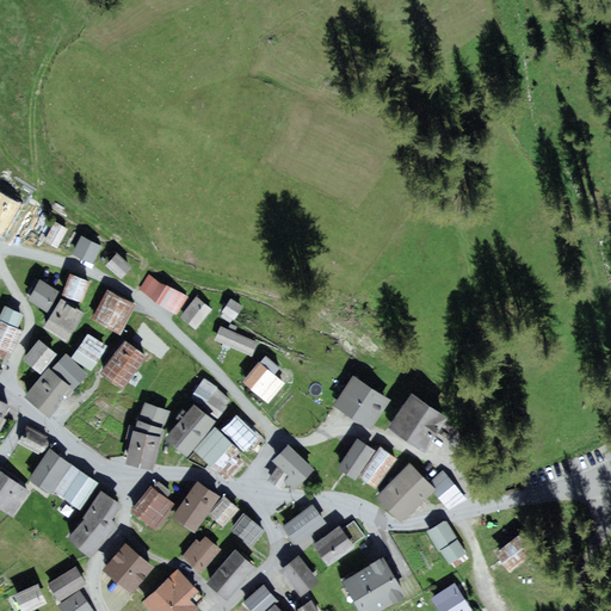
[(22,204),(0,191),(0,236),(2,238),(22,204)]
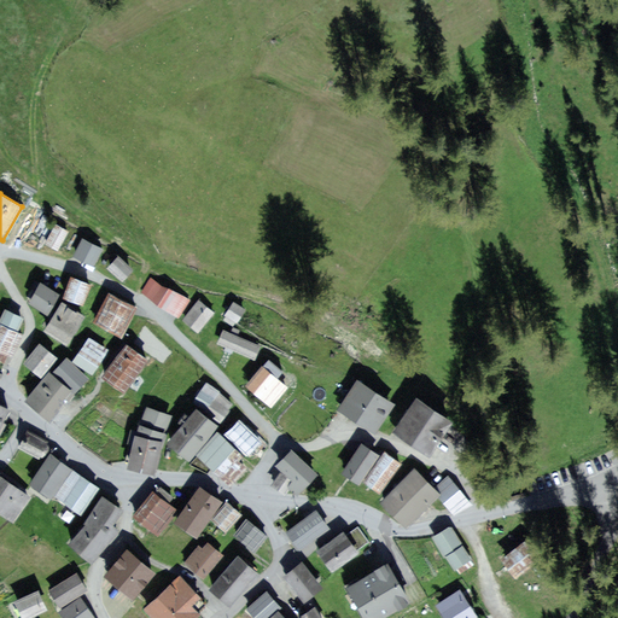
[(68,232),(54,223),(41,243),(50,248),(56,251),(68,232)]
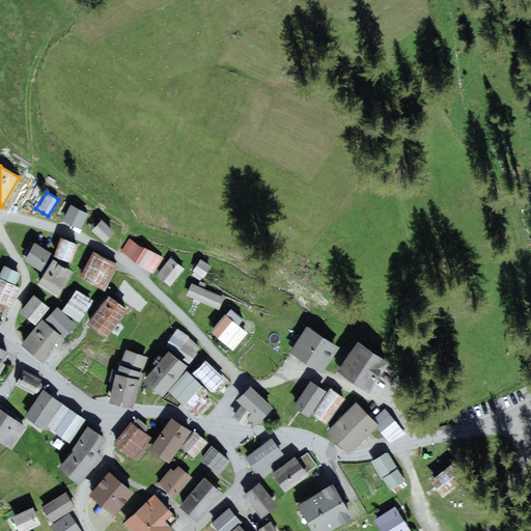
[(89,212),(71,203),(64,221),(82,228),(86,220),(89,212)]
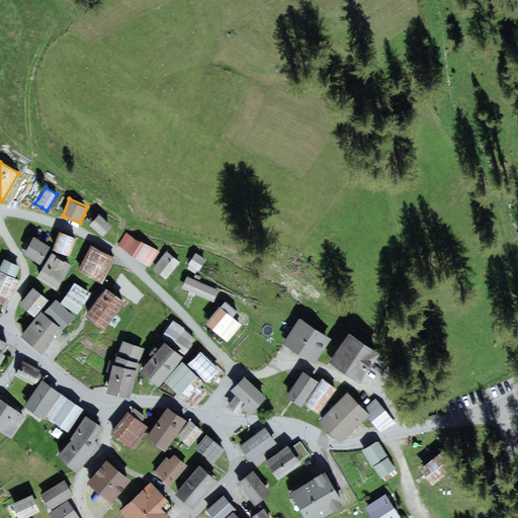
[(110,223),(98,212),(89,224),(102,234),(104,231),(110,223)]
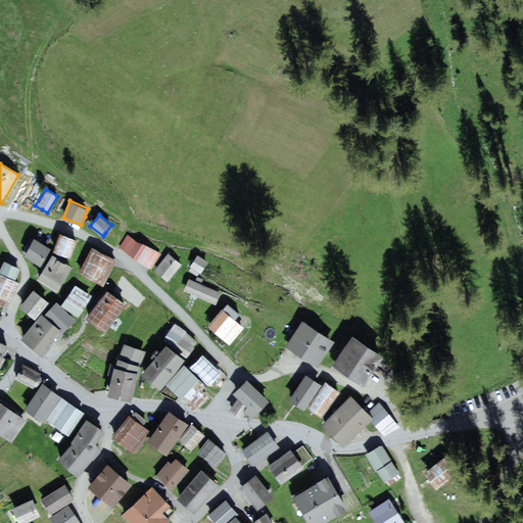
[(65,235),(59,233),(52,250),(68,257),(77,239),(65,235)]
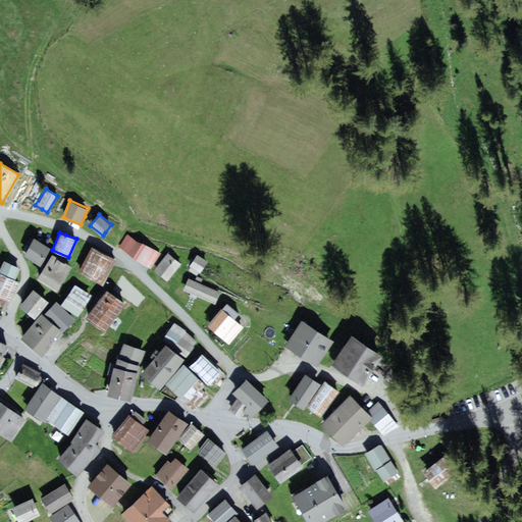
[(149,264),(158,249),(136,235),(126,250),(138,257),(149,264)]
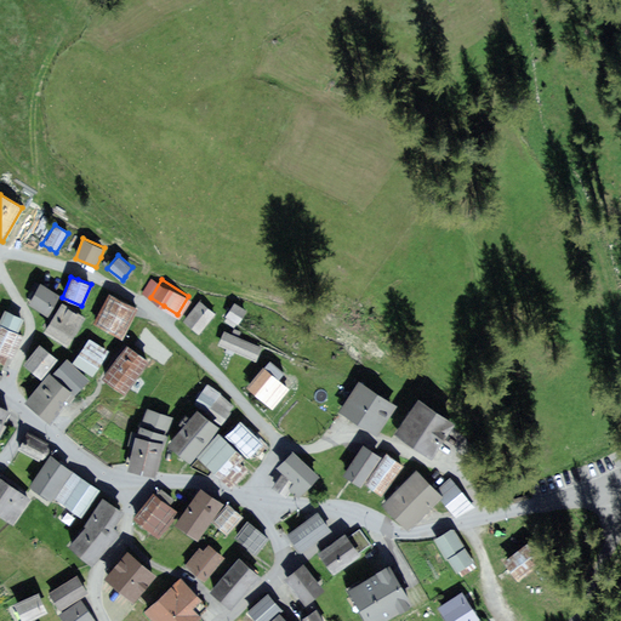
[(58,295),(38,284),(33,294),(27,302),(46,314),(58,295)]
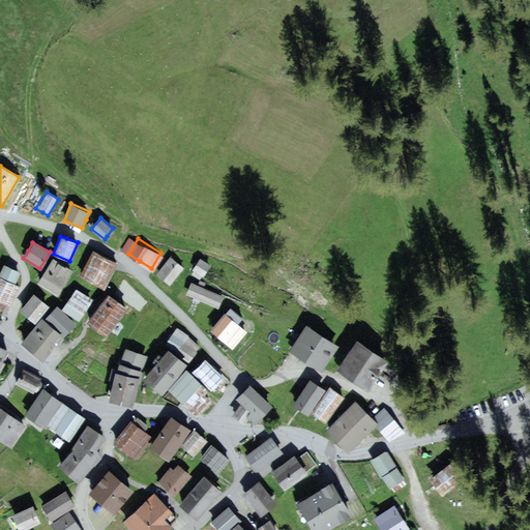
[(114,261),(89,247),(75,273),(85,278),(100,287),(114,261)]
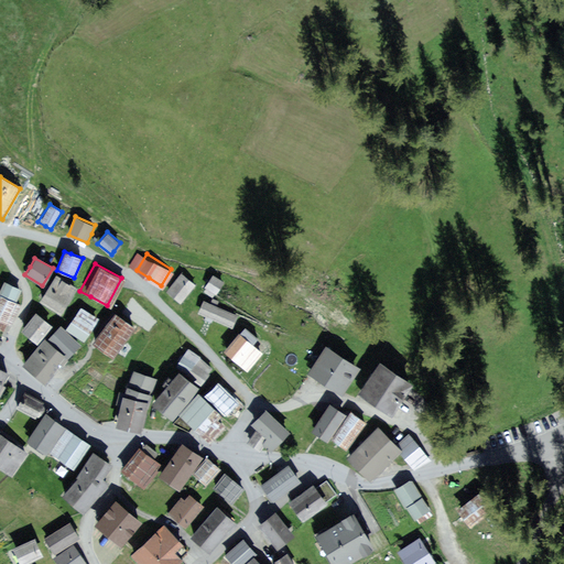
[(176,299),(181,302),(195,284),(180,272),(165,291),(176,299)]
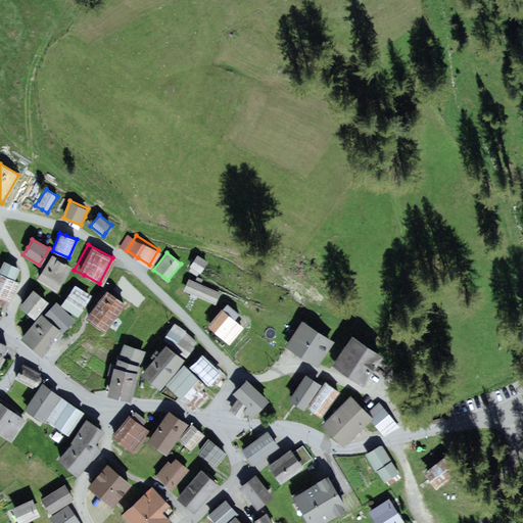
[(72,268),(51,255),(37,280),(57,292),(65,278),(72,268)]
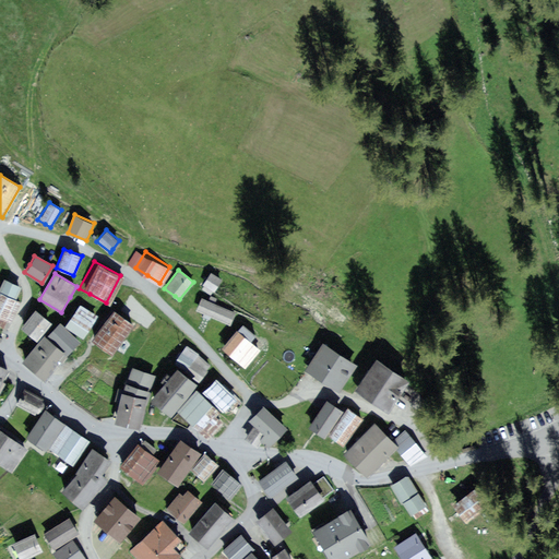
[(1,280),(0,282),(0,294),(12,299),(15,293),(18,287),(1,280)]
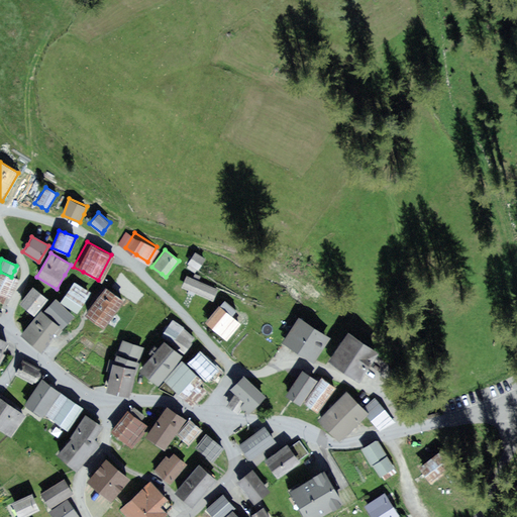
[(11,277),(0,272),(0,295),(7,299),(16,280),(11,277)]
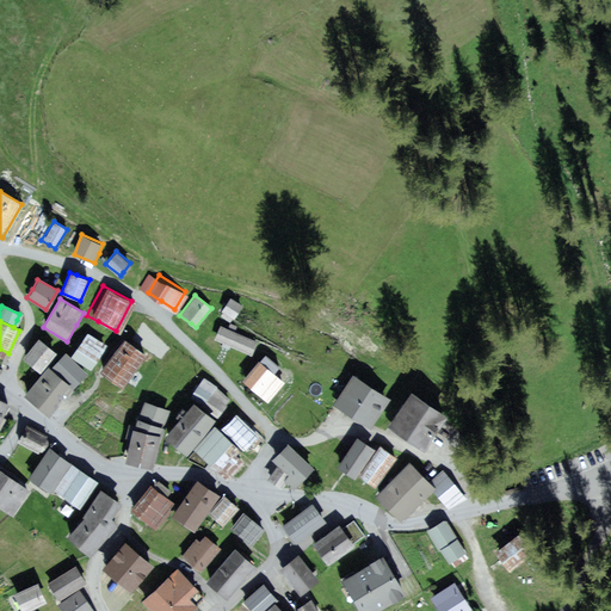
[(221,327),(217,335),(251,351),(254,343),(221,327)]
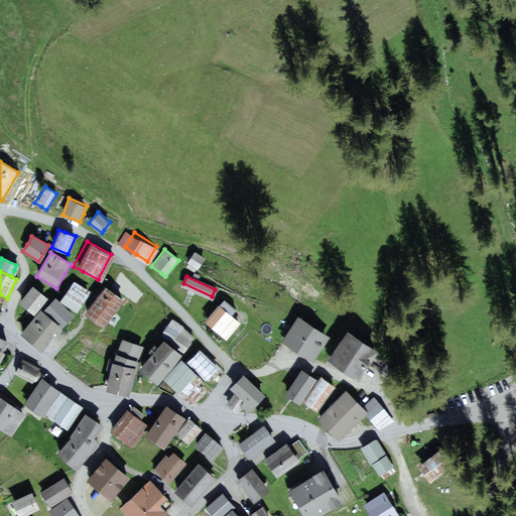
[(91,289),(75,279),(60,299),(77,310),(84,299),(91,289)]
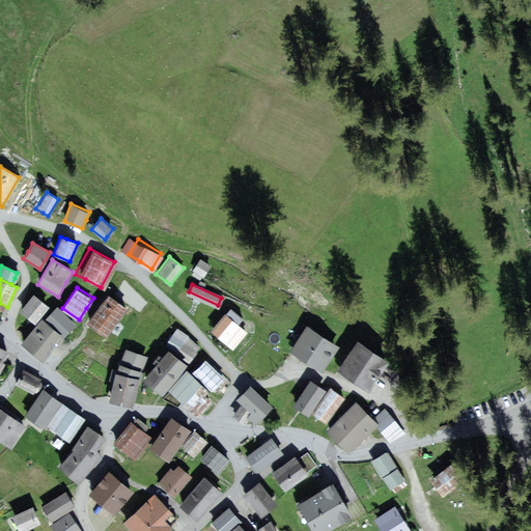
[(129,308),(110,294),(105,300),(87,322),(106,337),(129,308)]
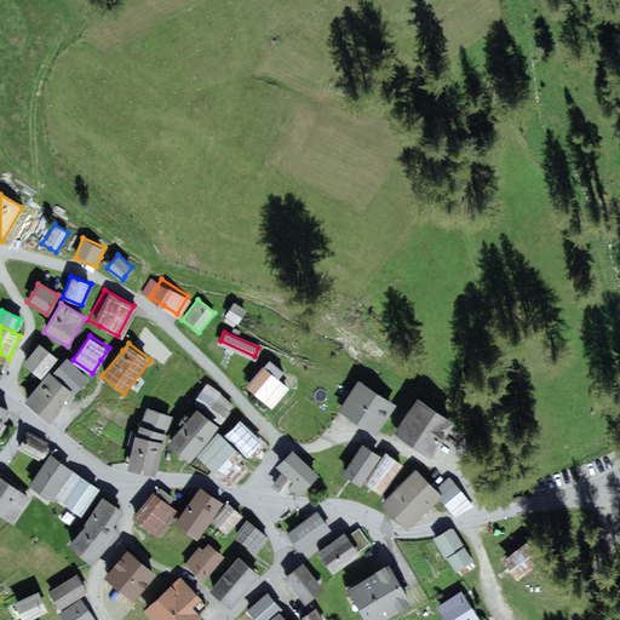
[(55,357),(38,345),(22,365),(29,369),(39,378),(55,357)]
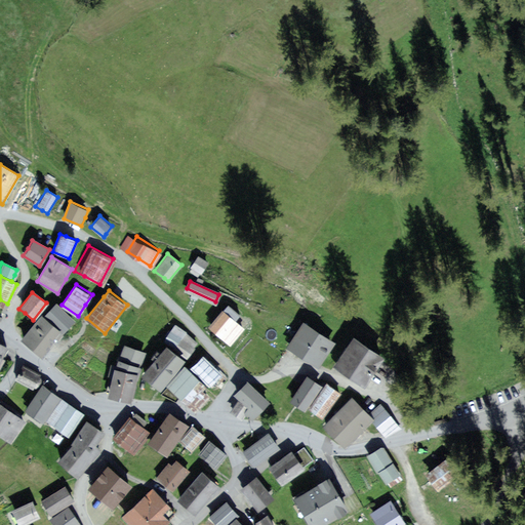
[(75,319),(55,300),(44,313),(63,331),(69,325),(75,319)]
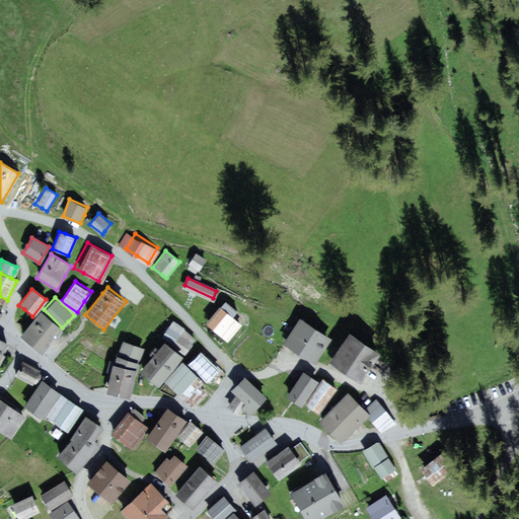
[(237,320),(220,306),(206,323),(228,341),(241,323),(237,320)]
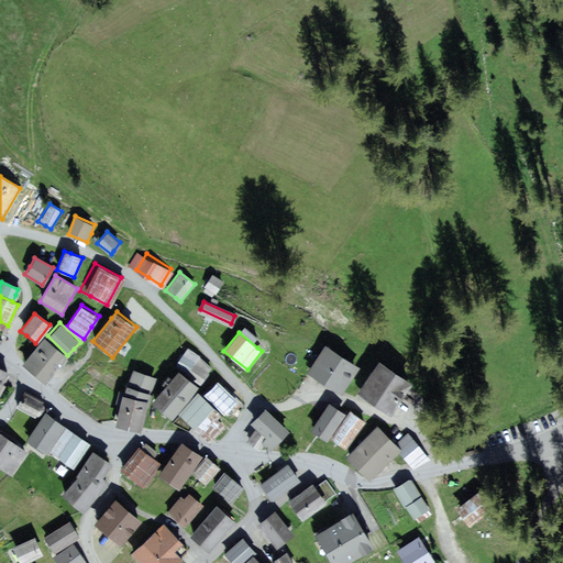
[(67,356),(44,337),(22,362),(45,382),(59,364),(67,356)]
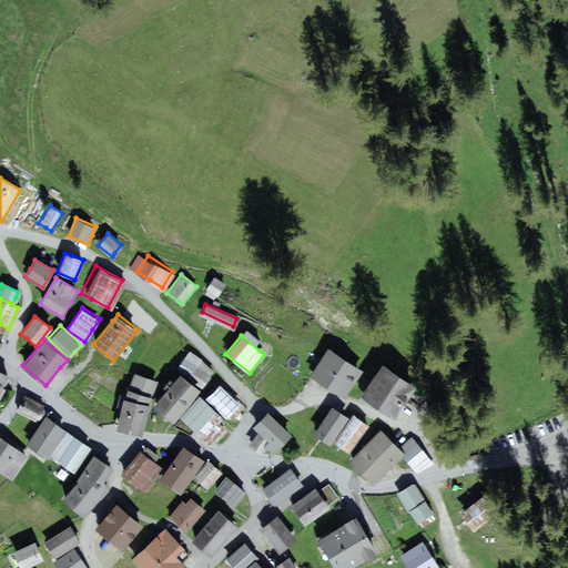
[(201,362),(189,352),(184,358),(176,368),(189,377),(201,362)]
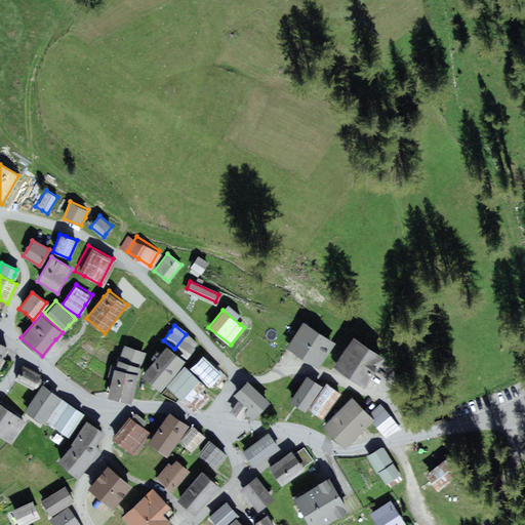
[(331,346),(305,328),(297,337),(290,349),(318,367),(331,346)]
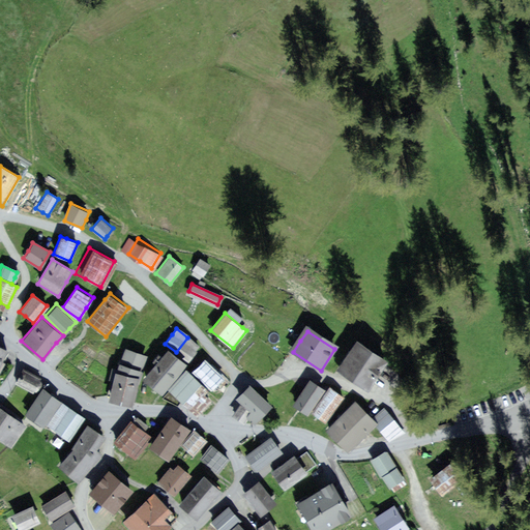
[(200,347),(187,337),(176,352),(188,361),(195,353),(200,347)]
